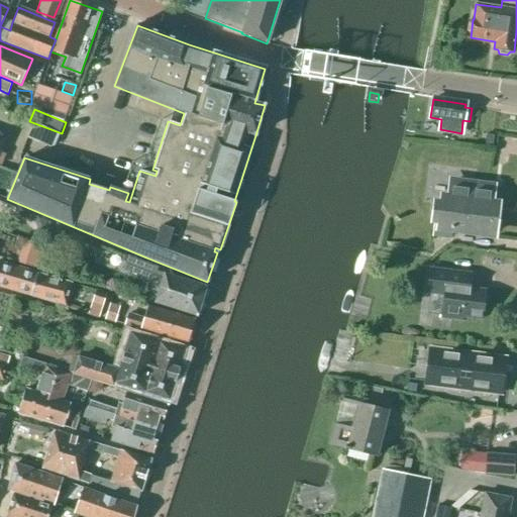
[(445,229),(492,235),(496,205),(490,204),(492,188),(452,183),(450,199),(443,198),(442,206),(436,205),(432,235),(444,236),(445,229)]
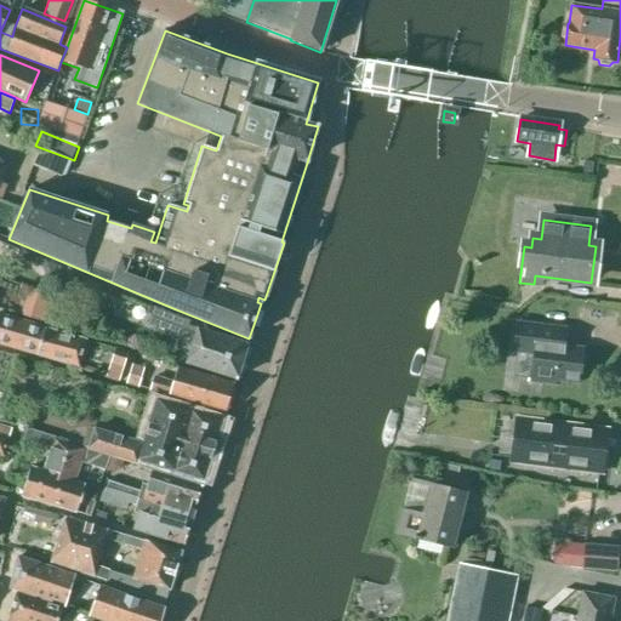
[(53,300),(36,295),(29,320),(46,325),(53,300)]
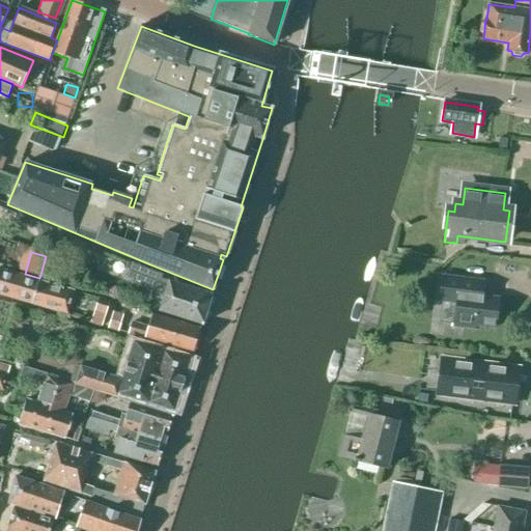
[(166,287),(159,311),(201,325),(212,295),(161,279),(162,275),(128,262),(126,269),(130,271),(127,277),(152,286),(155,283),(166,287)]
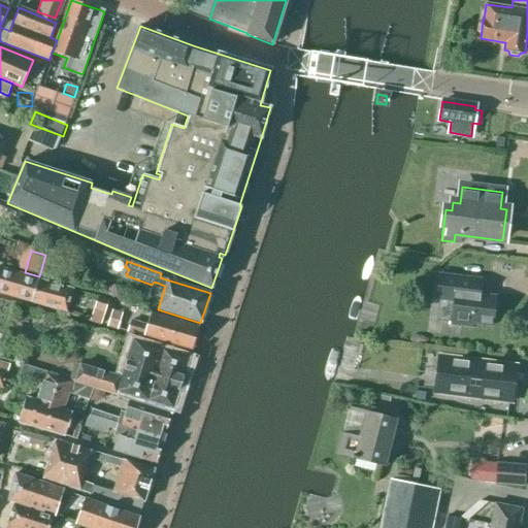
[(34,294),(38,279),(26,275),(0,267),(0,293),(14,297),(31,302),(34,294)]
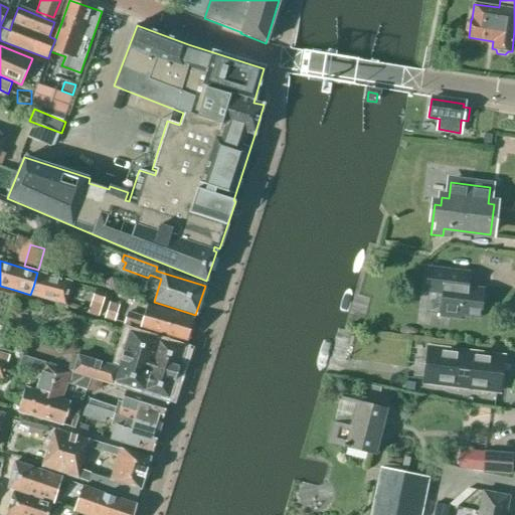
[(461,316),(480,318),(484,290),(469,288),(471,273),(428,268),(425,292),(443,294),(440,317),(461,320),(461,316)]
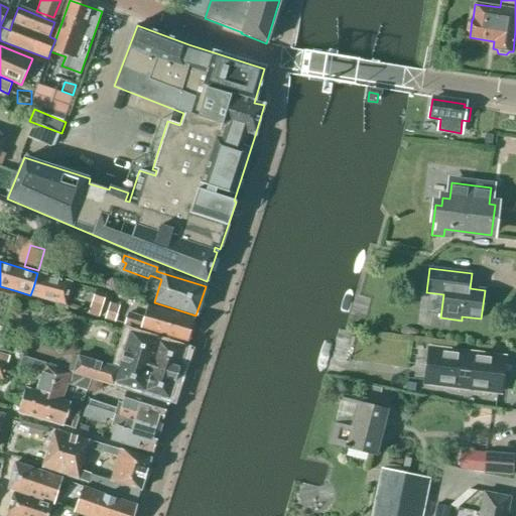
[(37,273),(33,287),(30,295),(65,305),(72,283),(37,273)]
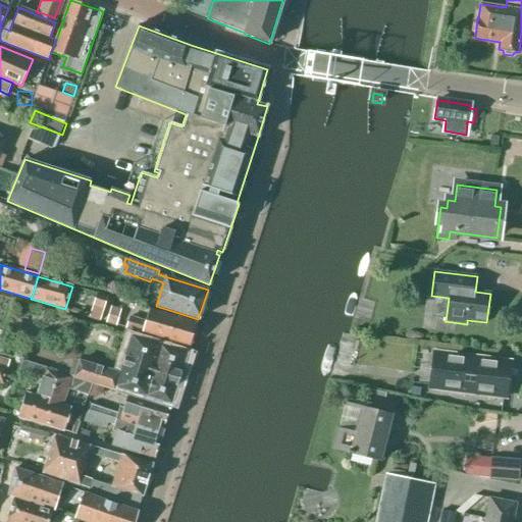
[(108,297),(96,293),(89,317),(100,321),(108,297)]
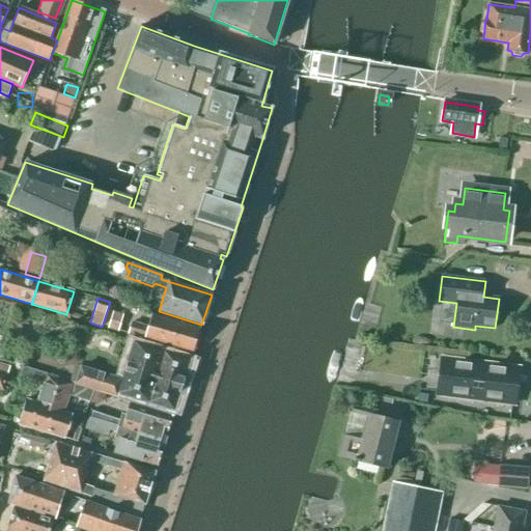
[(200,335),(199,332),(200,329),(152,315),(148,328),(132,323),(129,334),(145,338),(145,339),(192,353),(195,343),(197,341),(200,335)]
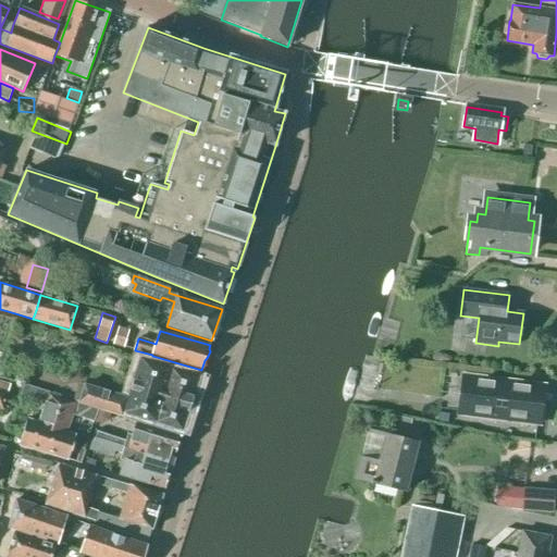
[(113,344),(124,347),(125,342),(123,341),(125,334),(116,332),(113,344)]
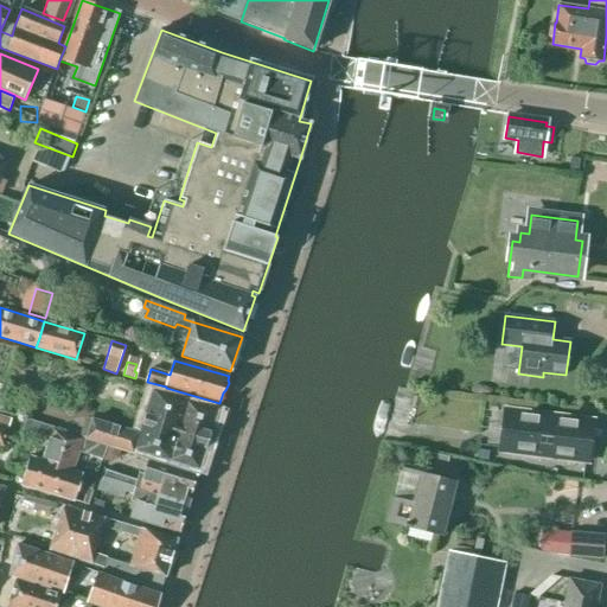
[(196,470),(199,470),(217,411),(153,391),(139,434),(93,419),(87,439),(134,454),(135,449),(183,465),(183,466),(196,471),(196,470)]
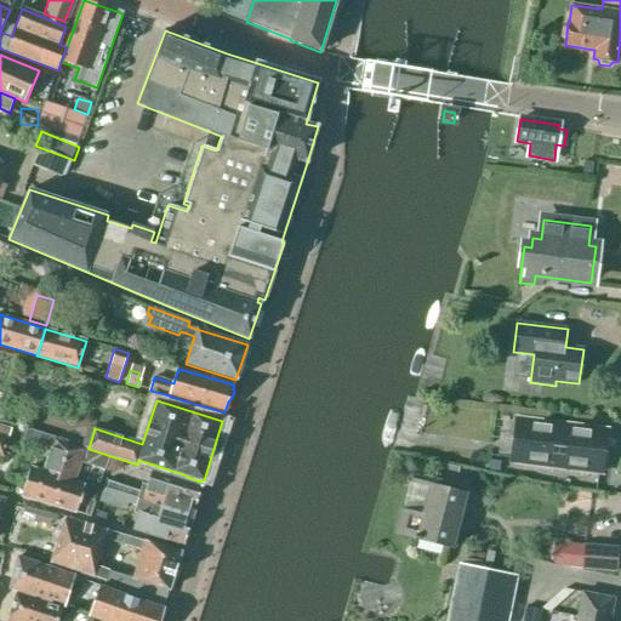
[(605,455),(608,429),(514,417),(513,422),(511,421),(508,438),(512,439),(508,463),(603,476),(603,472),(605,472),(608,455),(605,455)]
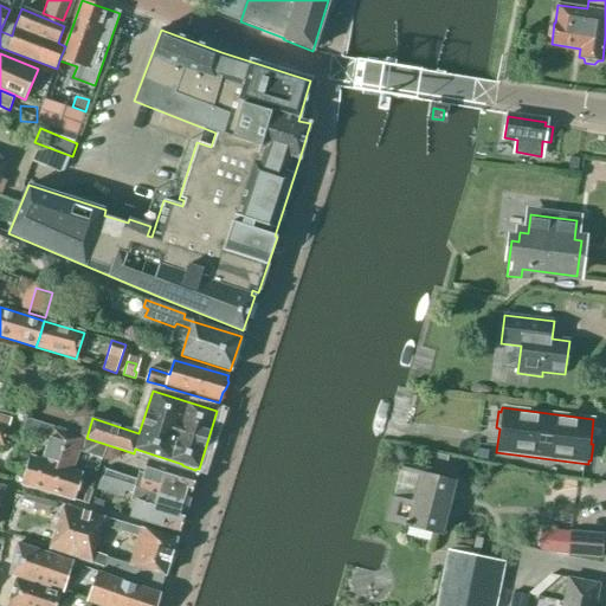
[(0,445),(2,446),(11,419),(0,416),(0,445)]
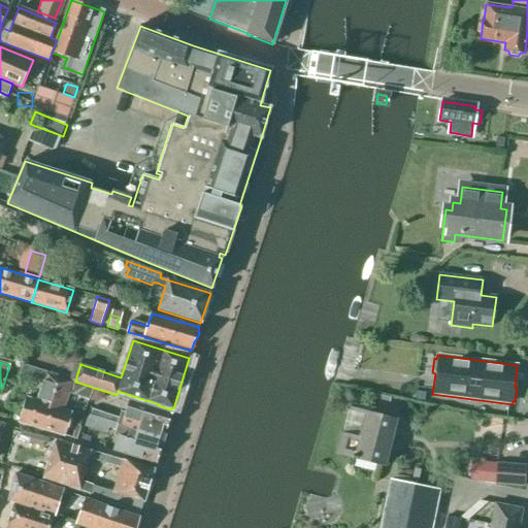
[(26,397),(18,422),(42,430),(58,378),(44,375),(45,373),(23,365),(20,374),(42,383),(37,400),(26,397)]
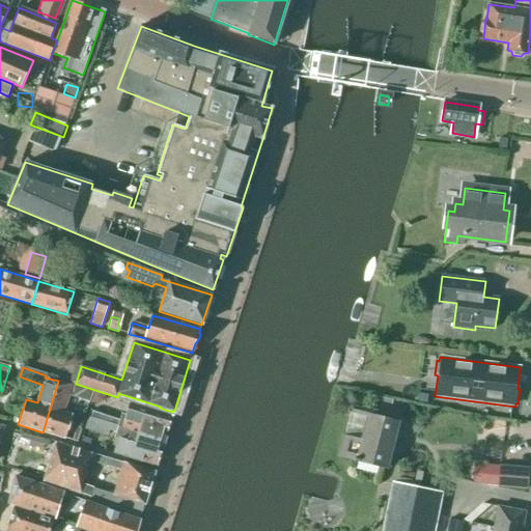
[(72,383),(72,385),(58,381),(43,432),(65,439),(73,414),(63,411),(68,395),(89,401),(93,389),(72,383)]
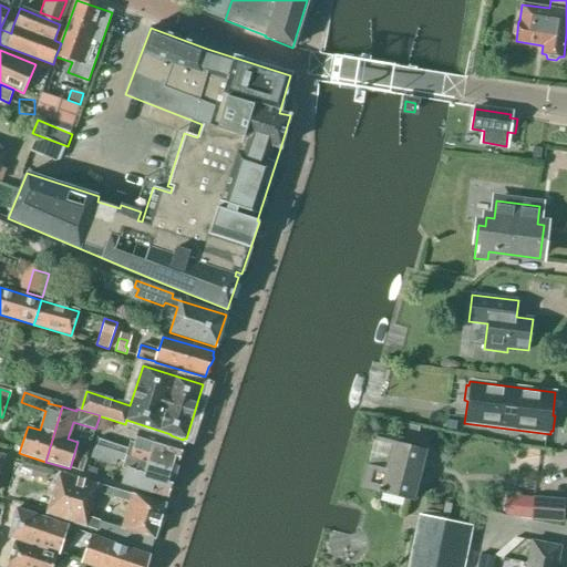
[(95,429),(95,430),(103,432),(110,428),(112,420),(100,415),(95,429)]
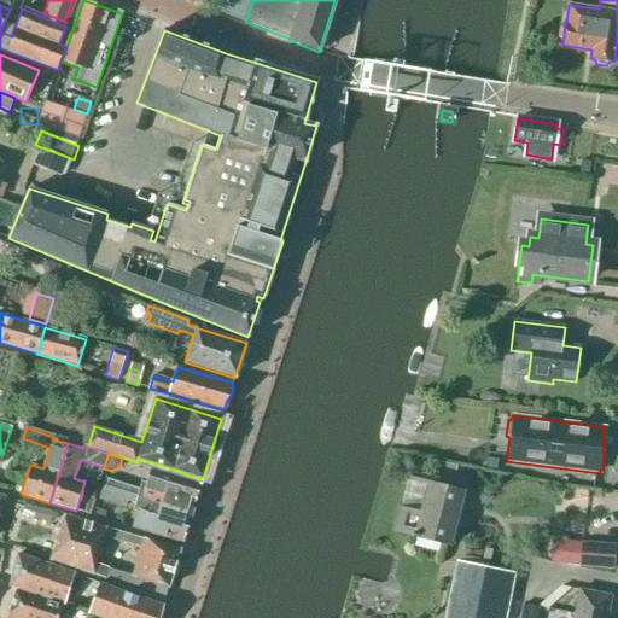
[(433,470),(432,472),(450,478),(454,465),(436,460),(433,470)]
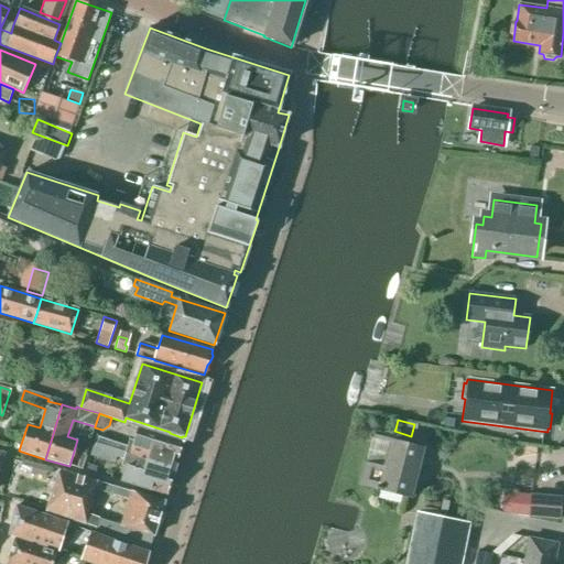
[(133,442),(129,441),(125,454),(175,468),(183,442),(138,429),(133,442)]
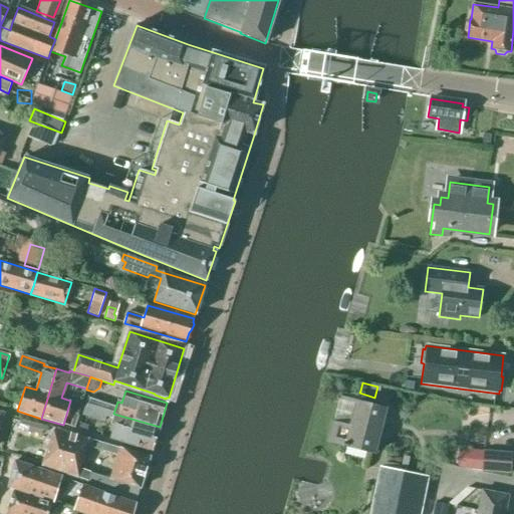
[(328,442),(373,454),(384,409),(357,402),(350,427),(333,423),(328,442)]
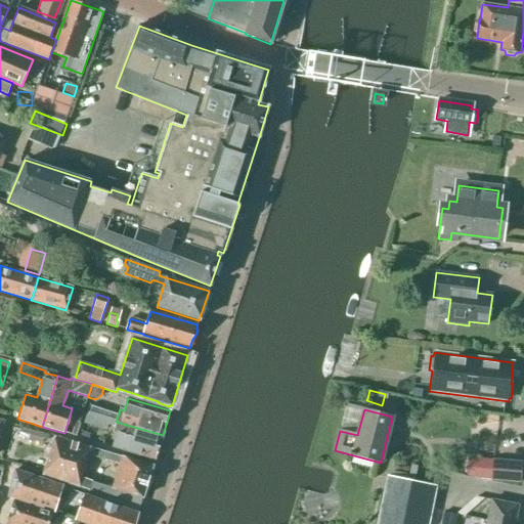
[(113,447),(155,460),(163,435),(116,422),(87,412),(85,421),(104,427),(106,423),(115,426),(113,433),(117,434),(113,447)]
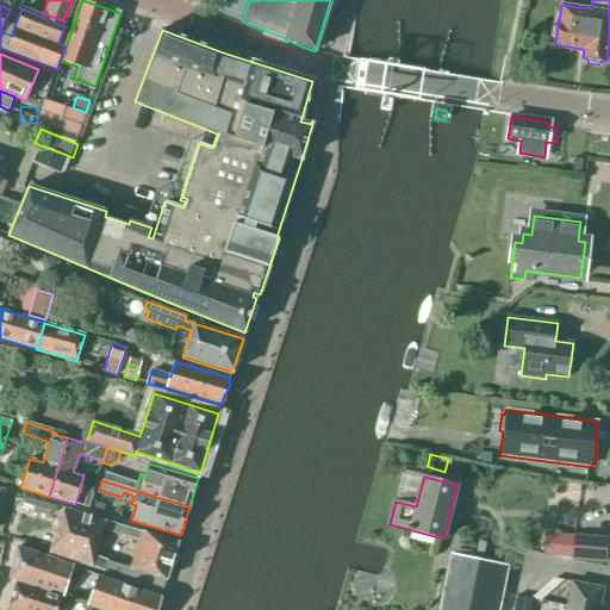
[(87,491),(82,506),(88,508),(88,506),(93,492),(92,492),(87,491)]
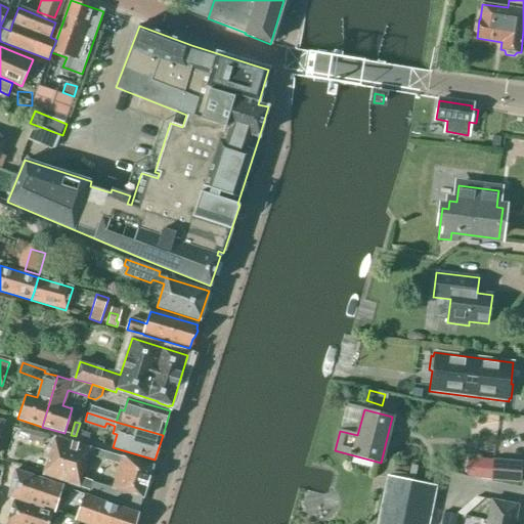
[(51,441),(53,436),(31,430),(28,439),(42,444),(44,439),(51,441)]
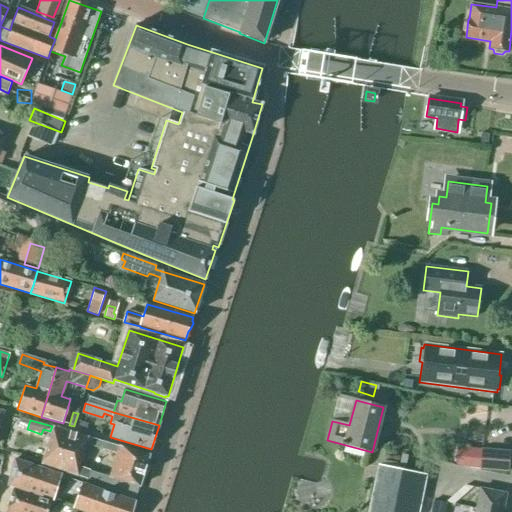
[(86,444),(89,437),(53,427),(48,444),(83,455),(86,444)]
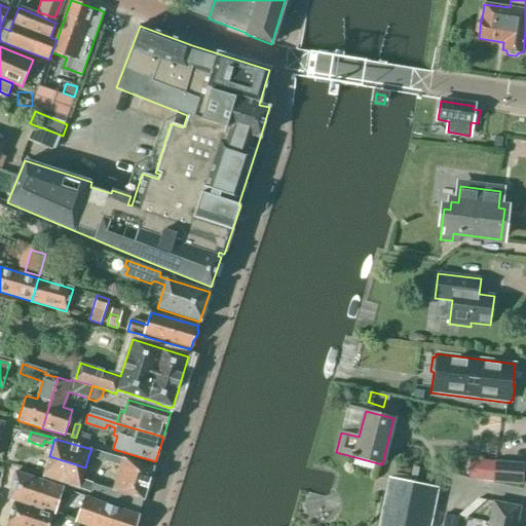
[(153,467),(91,449),(88,456),(120,466),(113,490),(144,499),(153,467)]
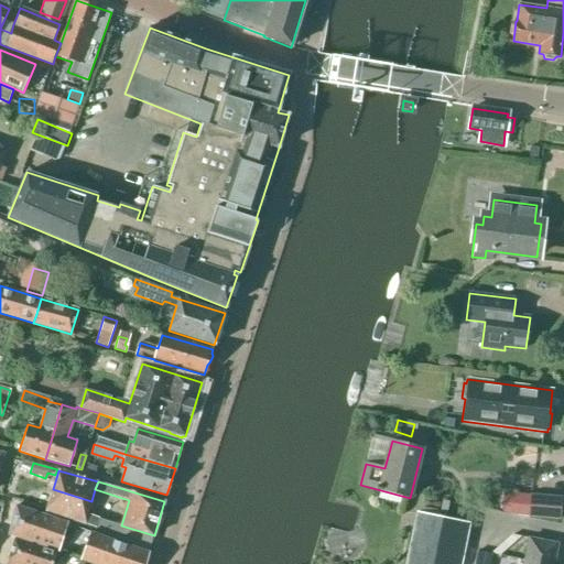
[(85,524),(87,514),(91,501),(53,489),(46,512),(85,524)]
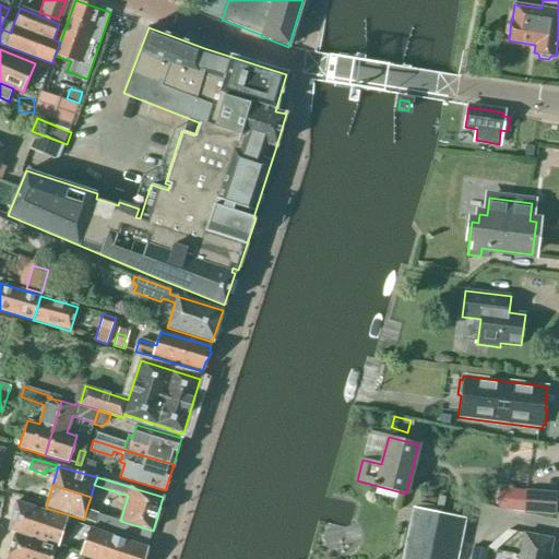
[(524,512),(555,514),(556,494),(525,491),(524,512)]
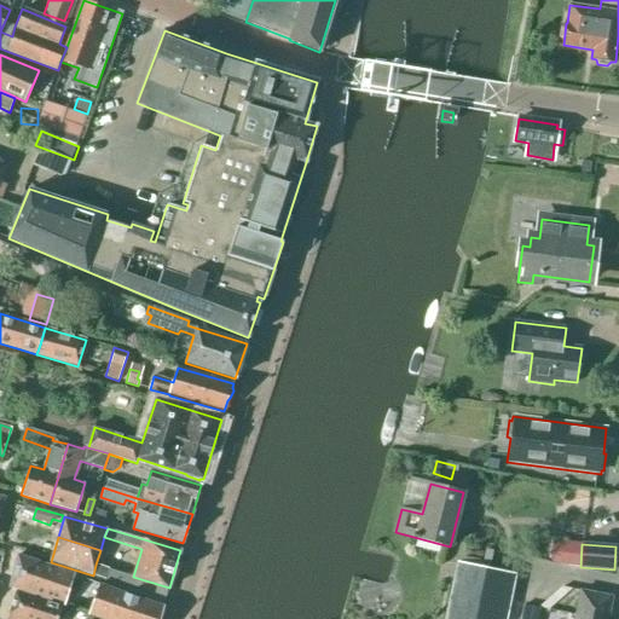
[(17,589),(64,605),(74,576),(18,555),(10,586),(17,589)]
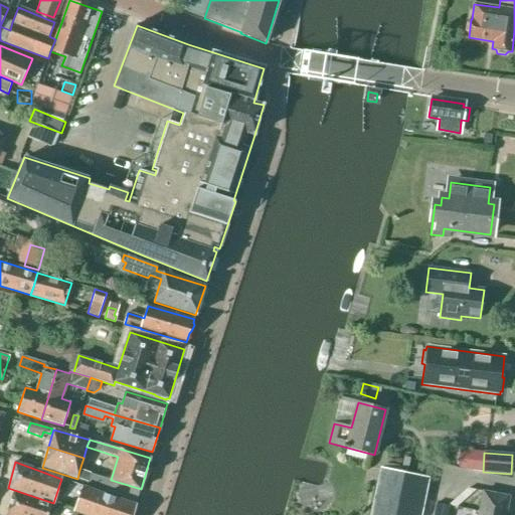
[(370,514),(420,514),(428,478),(381,469),(370,514)]
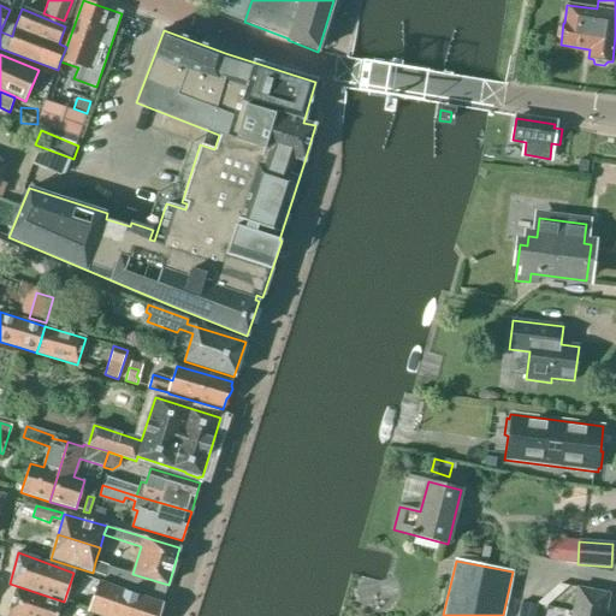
[(107,566),(95,562),(93,573),(105,576),(104,580),(163,602),(167,585),(167,586),(169,585),(132,574),(107,566)]
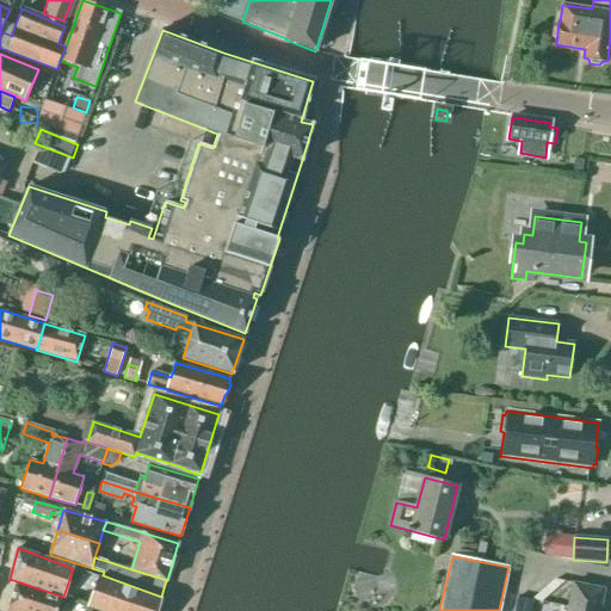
[(88,605),(104,610),(158,610),(161,599),(98,576),(88,605)]
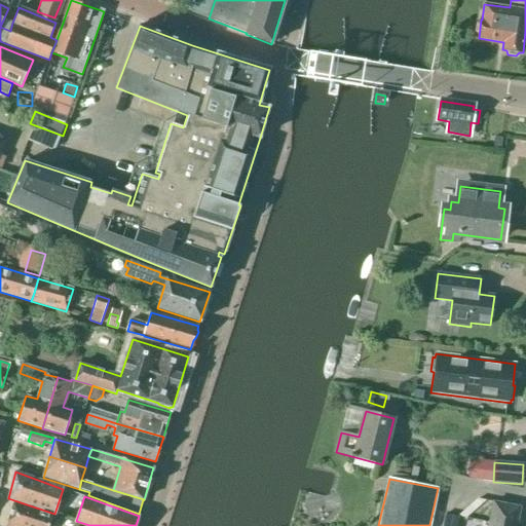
[(6,525),(48,525),(52,515),(13,501),(7,523),(8,523),(6,525)]
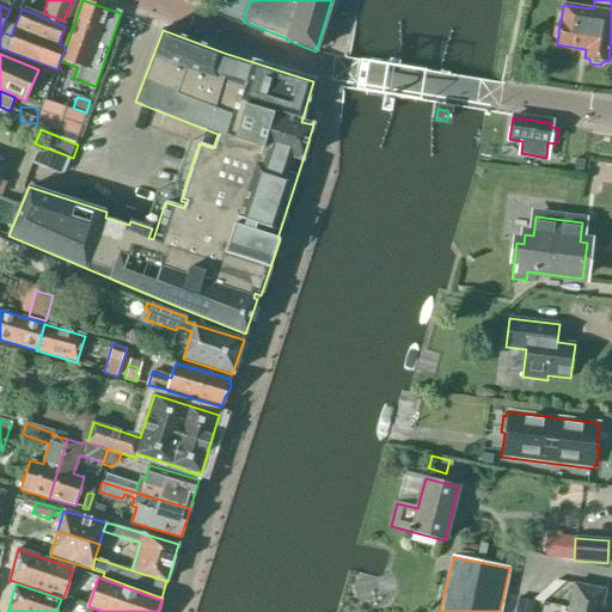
[(574,585),(569,609),(587,611),(600,611),(605,591),(574,585)]
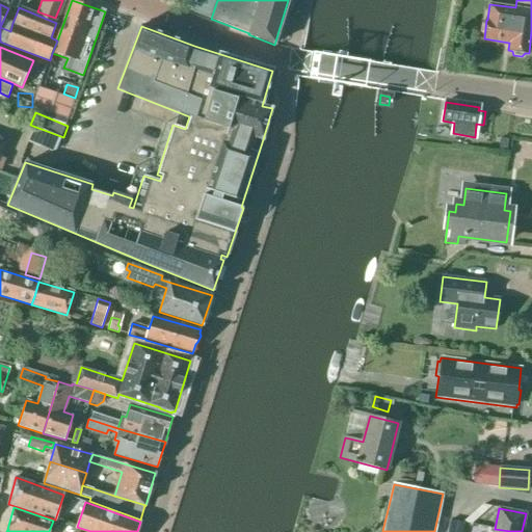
[(458,531),(460,523),(450,521),(447,531),(458,531)]
